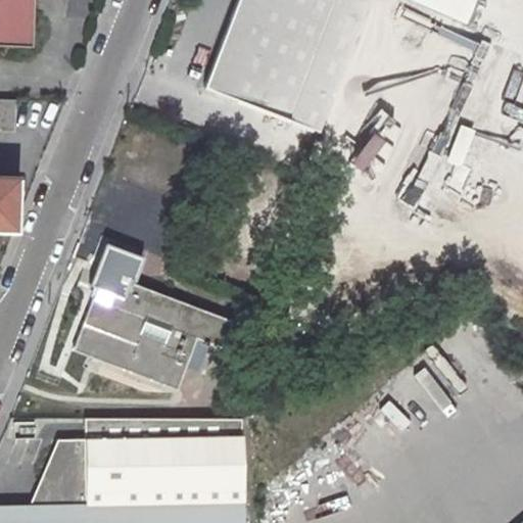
[(0,0),(0,47),(32,49),(34,0),(0,0)]
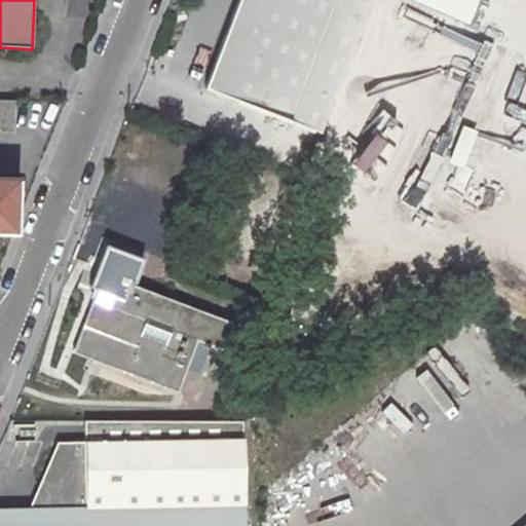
[(341,0),(239,0),(207,90),(294,125),(341,0)]
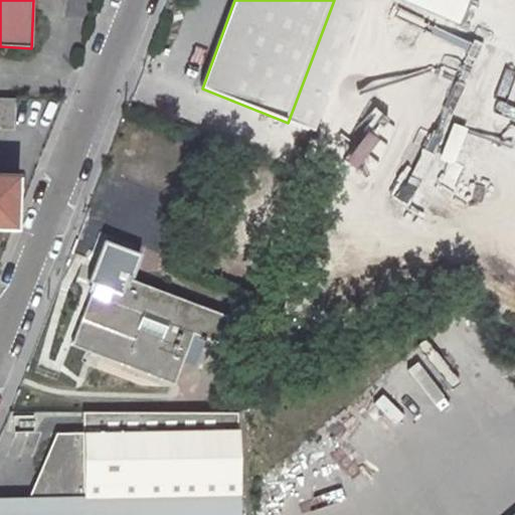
[(334,0),(288,123),(316,134),(367,0),(334,0)]
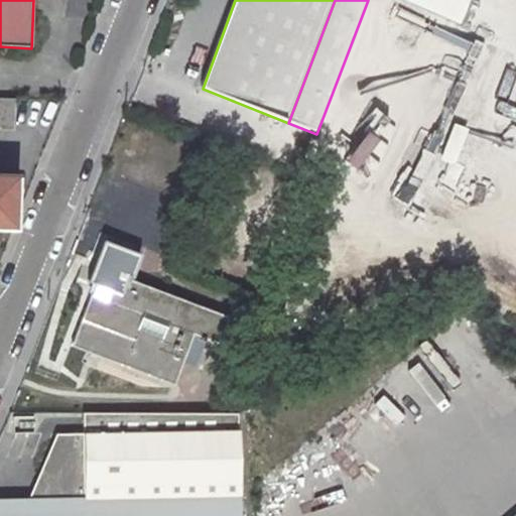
[(399,0),(462,24),(472,0),(399,0)]
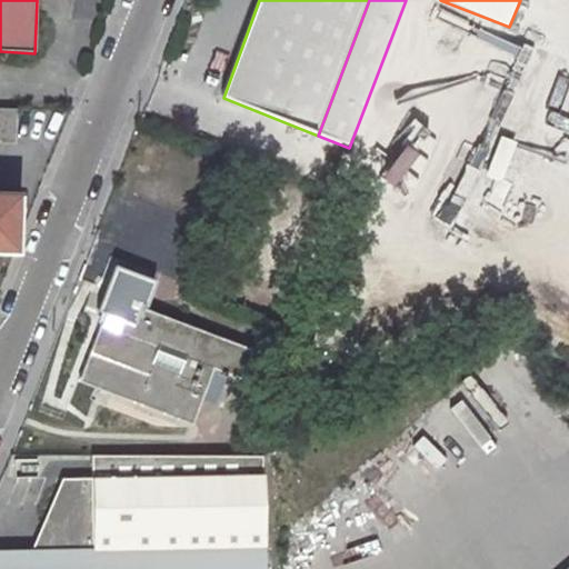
[(0,143),(15,145),(15,109),(0,108),(0,143)]
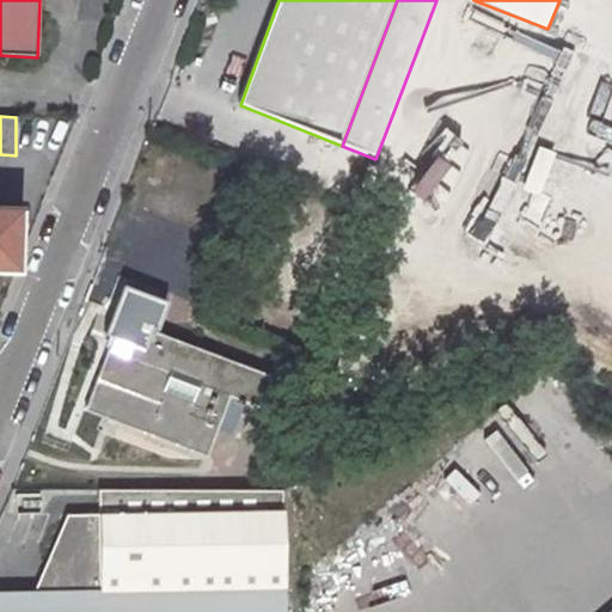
[(17,200),(0,199),(0,264),(16,265),(17,200)]
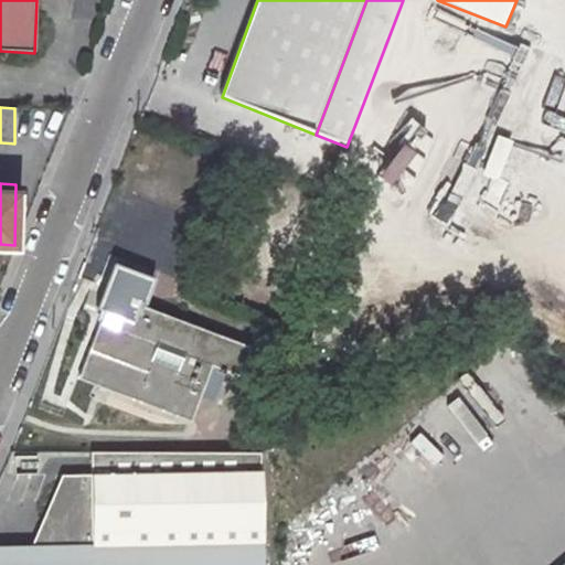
[(249,347),(136,302),(127,324),(98,313),(76,369),(190,413),(200,386),(214,392),(222,370),(237,376),(249,347)]
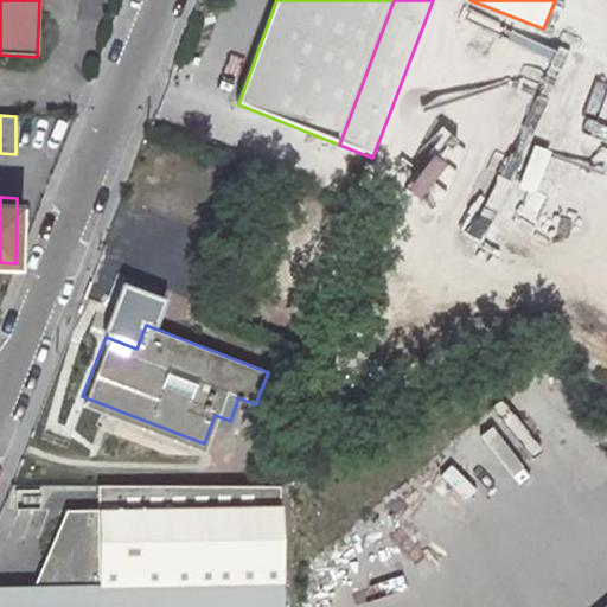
[(52,574),(53,588),(280,586),(278,487),(89,483),(89,506),(63,506),(44,558),(52,574)]
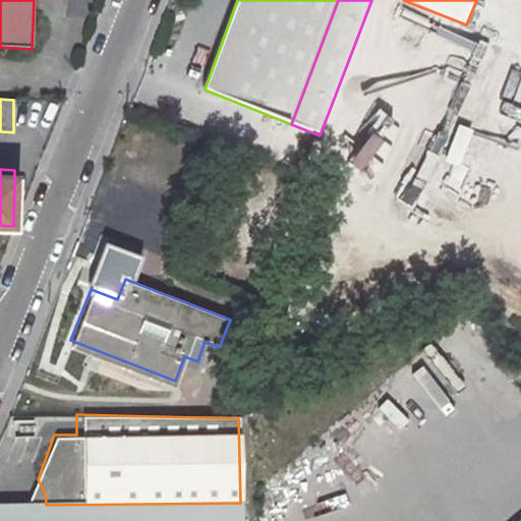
[(34,493),(30,505),(46,505),(45,493),(38,479),(34,493)]
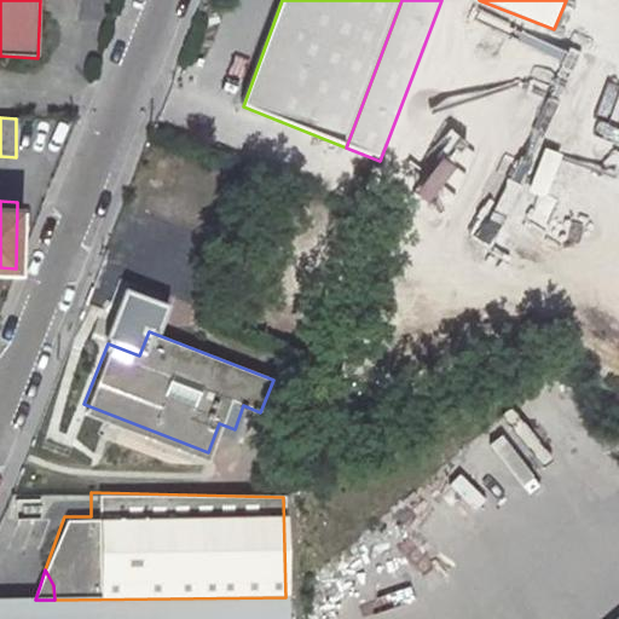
[(0,618),(285,618),(285,597),(55,600),(35,600),(0,600),(0,618)]
